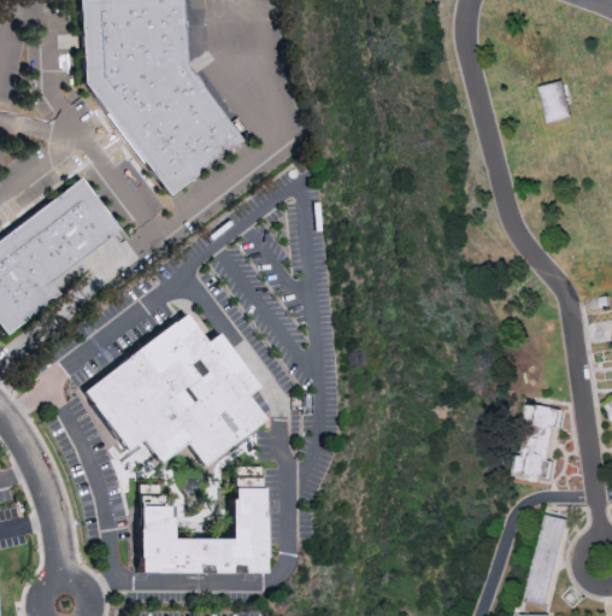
[(171,192),(86,77),(84,0),(187,0),(188,62),(245,138),(171,192)]
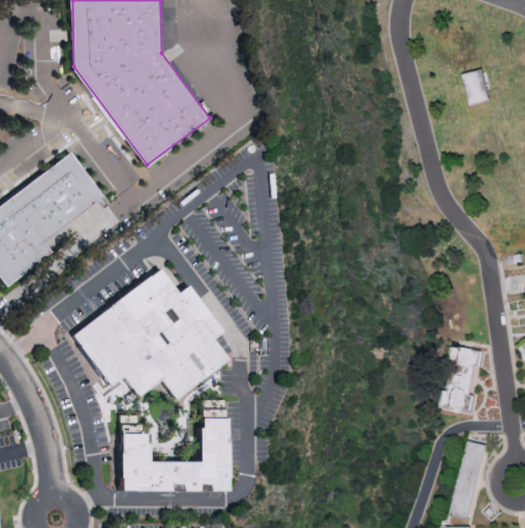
[(467,73),(487,68),(495,98),(474,103),(467,73)]
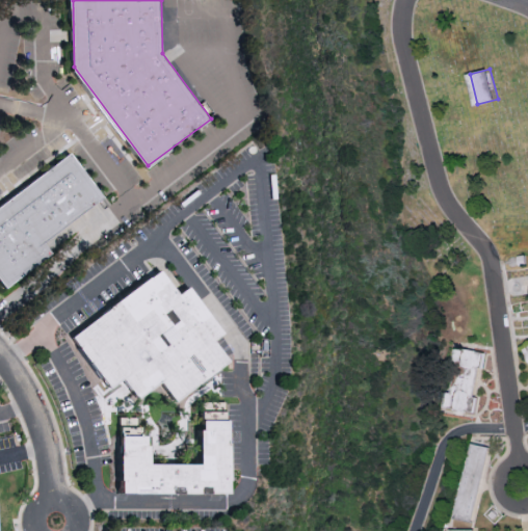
[(8,289),(0,277),(0,208),(70,154),(104,196),(45,243),(53,254),(8,289)]
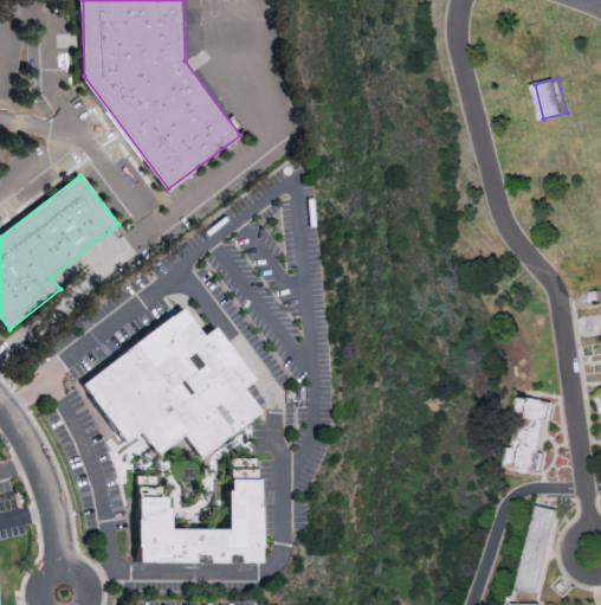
[(204,335),(215,326),(256,380),(244,388),(262,412),(201,458),(183,433),(159,452),(141,430),(127,441),(83,383),(183,307),(204,335)]
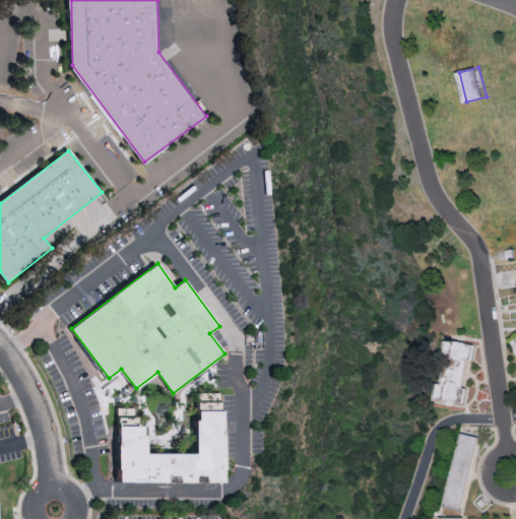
[(448,338),(477,344),(474,360),(472,359),(466,387),(469,387),(466,402),(438,396),(440,382),(445,383),(450,354),(445,353),(448,338)]
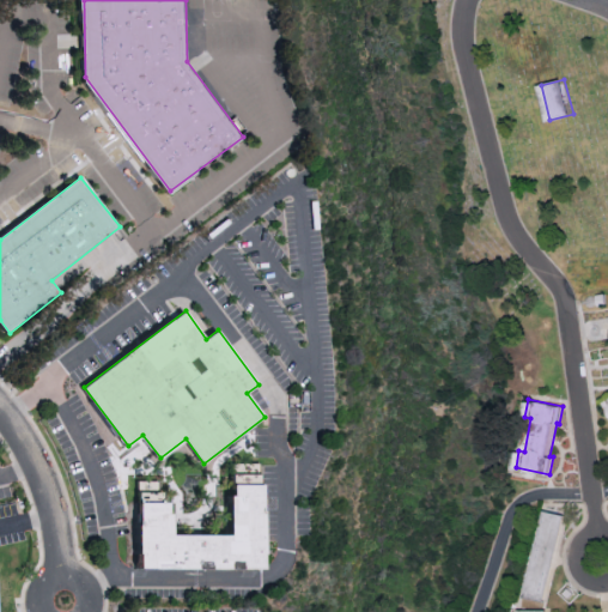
[(263,568),(140,569),(140,504),(168,504),(168,514),(172,514),(172,535),(230,535),(230,497),(236,497),(236,485),(263,485),(263,568)]
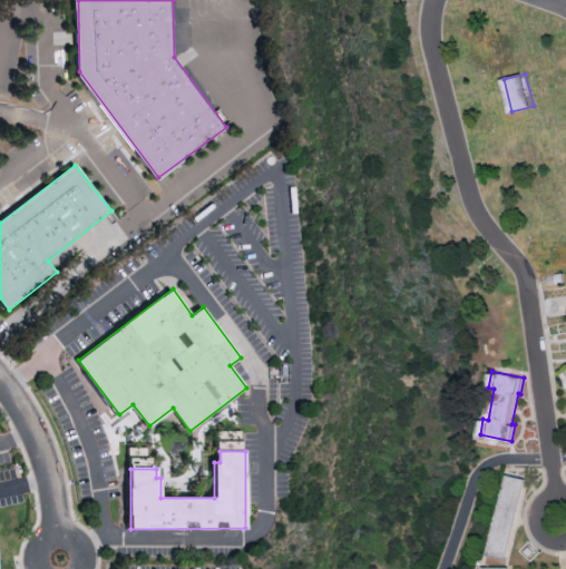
[(509,474),(528,479),(510,558),(490,553),(509,474)]
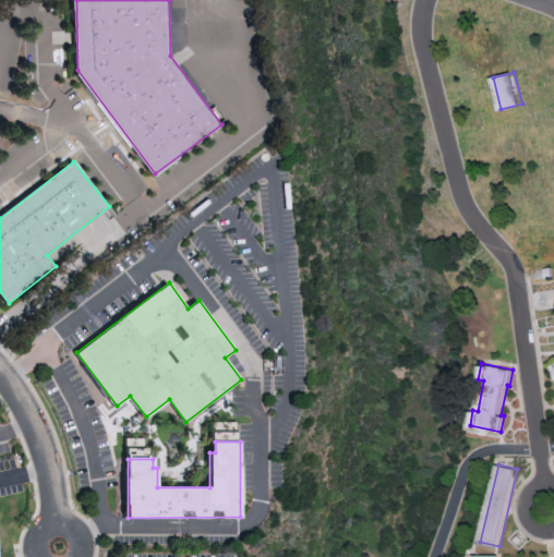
All buildings are outlined.
